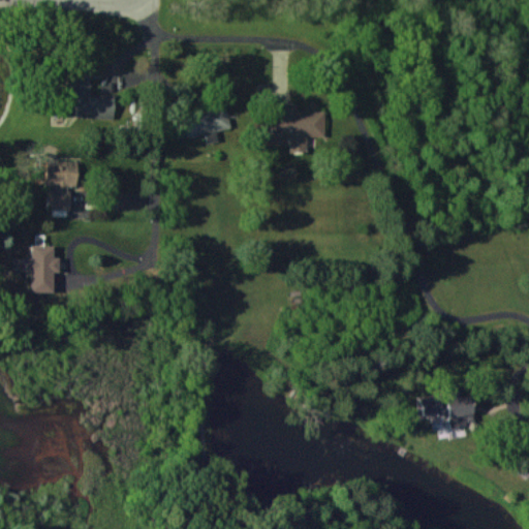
[(90,76),(64,76),(63,117),(114,118),(115,94),(90,93),(90,76)]
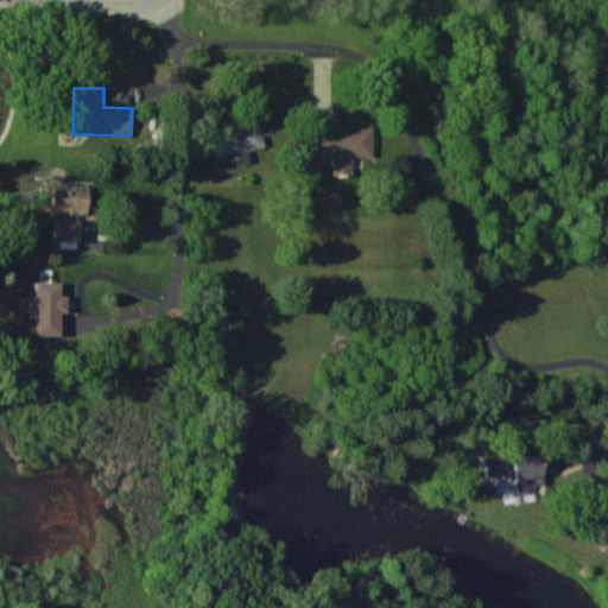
[(373,156),(373,126),(342,127),(342,119),(314,119),(314,156),(333,154),(333,173),(352,173),(352,156),(373,156)]
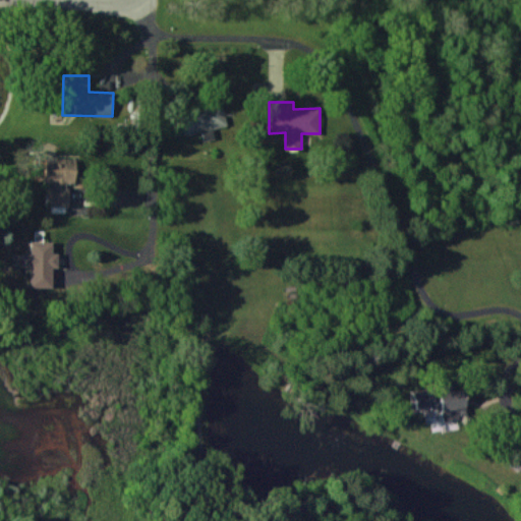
[(227,125),(222,105),(172,116),(176,136),(201,130),(204,140),(215,137),(212,128),(227,125)]
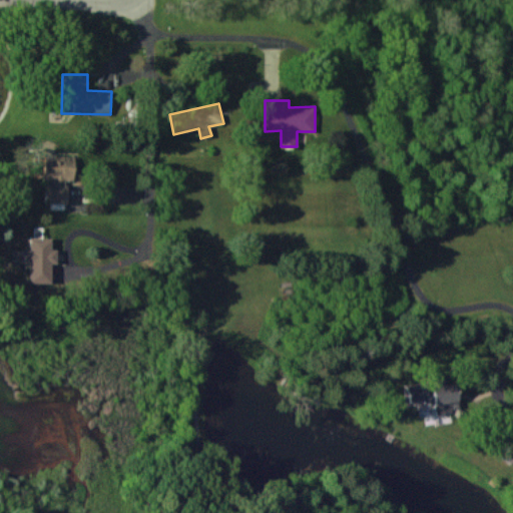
[(73,180),(74,155),(43,154),(42,179),(50,179),(49,201),(67,202),(67,179),(73,180)]
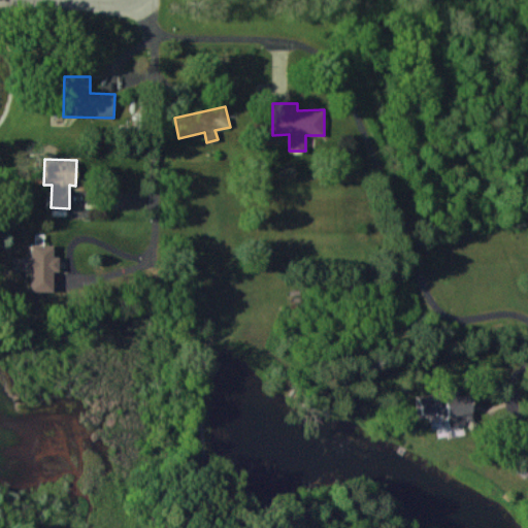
[(29,270),(29,290),(52,291),(52,271),(57,271),(58,256),(52,256),(53,244),(30,244),(29,256),(23,255),(23,270),(29,270)]
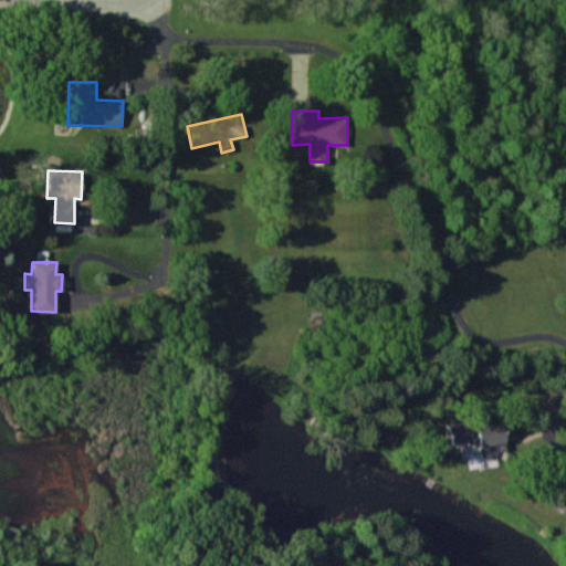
[(448,428),(451,446),(478,441),(480,457),(506,453),(501,419),(448,428)]
